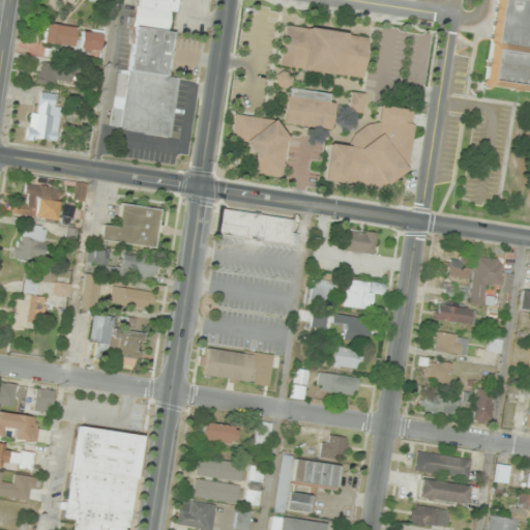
[(177,78),(166,77),(173,15),(177,15),(178,0),(137,0),(128,70),(117,69),(110,129),(170,138),(177,78)]
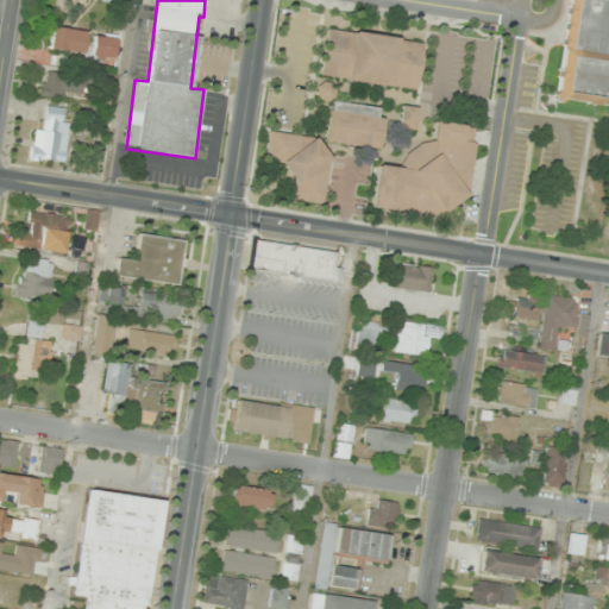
[(608,0),(567,0),(556,101),(608,107),(608,0)]
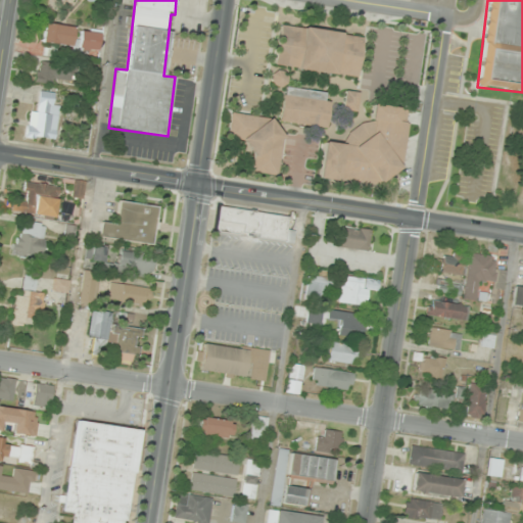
[(73,45),(74,26),(46,25),(45,44),(73,45)]
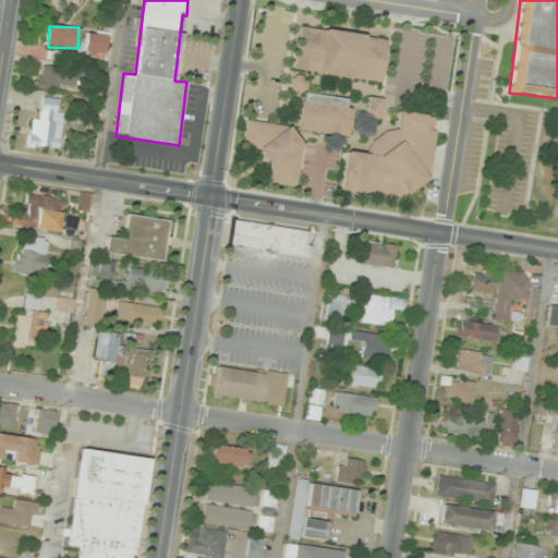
[(381,82),(387,37),(298,26),(292,71),(381,82)]
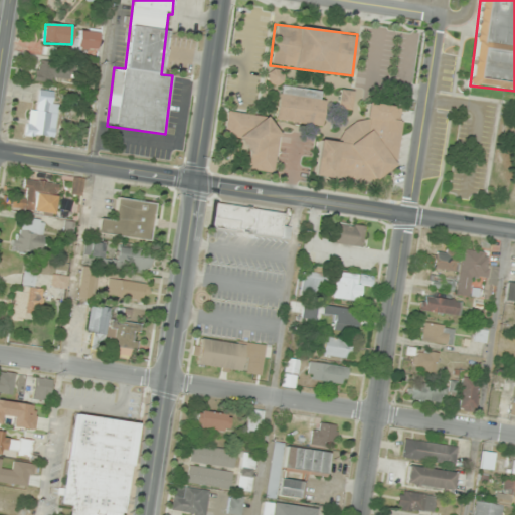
[(99,30),(77,29),(75,52),(97,53),(99,30)]
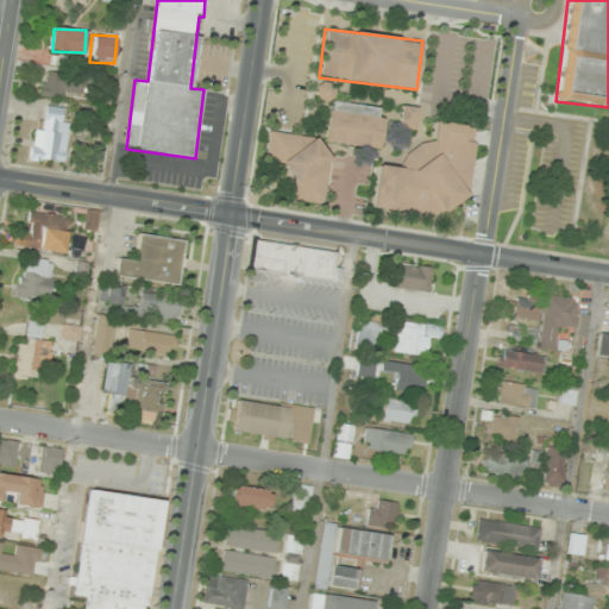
[(39,96),(61,101),(66,79),(44,75),(39,96)]
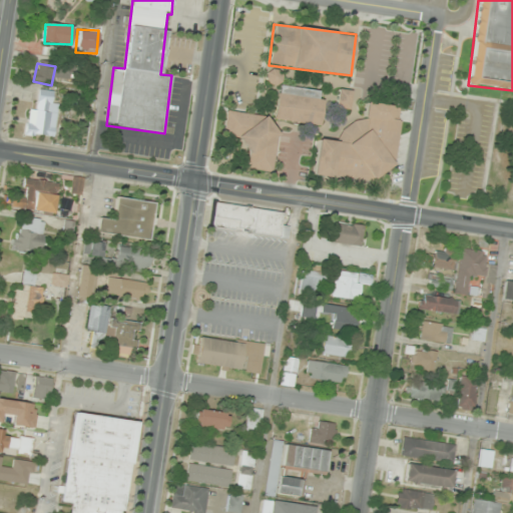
[(319,125),(324,91),(279,85),(281,70),(268,68),(266,84),(278,85),(274,119),(319,125)]
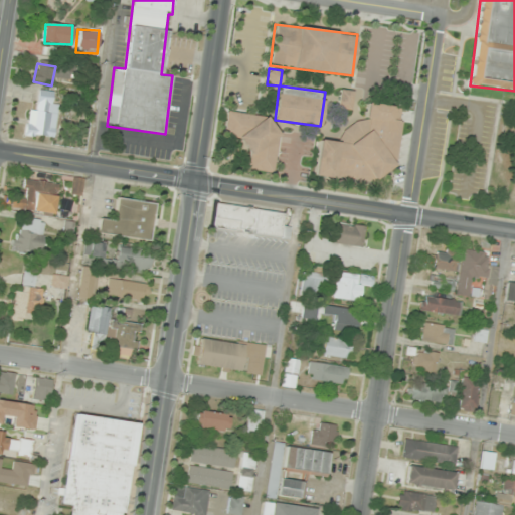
[(352,91),(339,89),(336,109),(350,111),(352,91)]
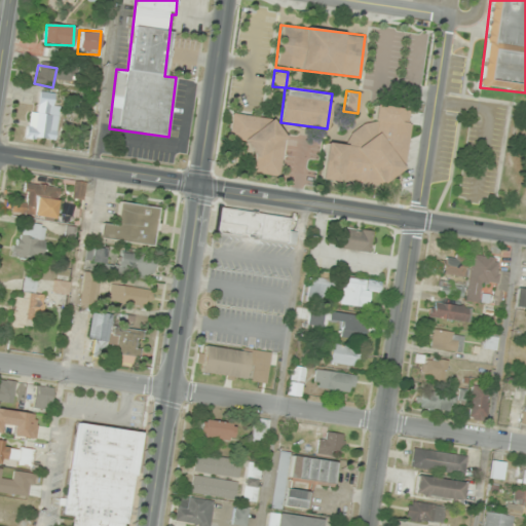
[(38,113),(30,112),(26,138),(53,141),(60,97),(41,94),(38,113)]
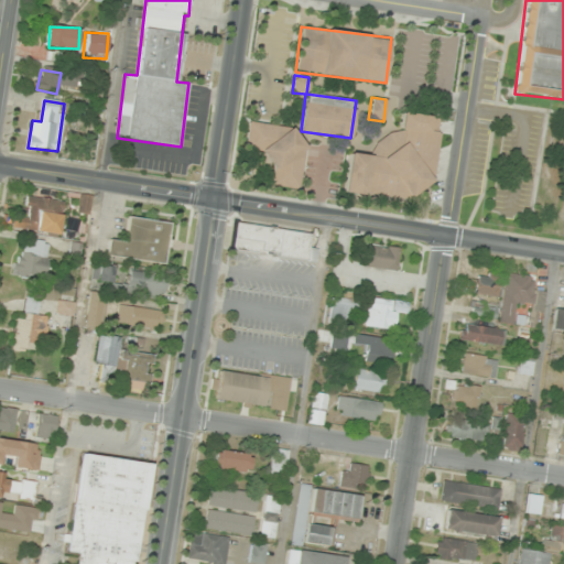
[(441,118),(401,114),(398,136),(375,132),(371,155),(348,153),(344,188),(431,198),(441,118)]
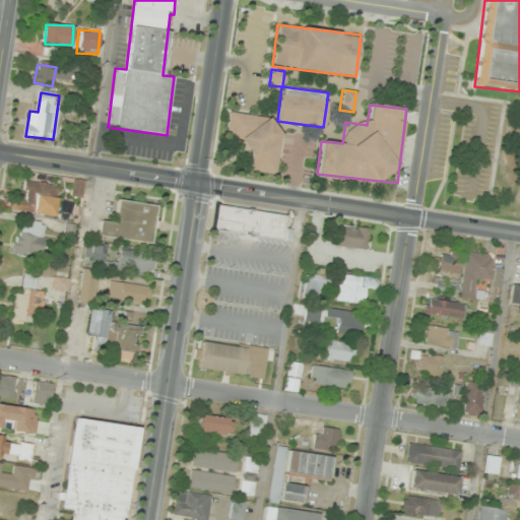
[(225,137),(250,140),(246,171),(274,175),(280,128),(269,126),(269,118),(229,113),(225,137)]
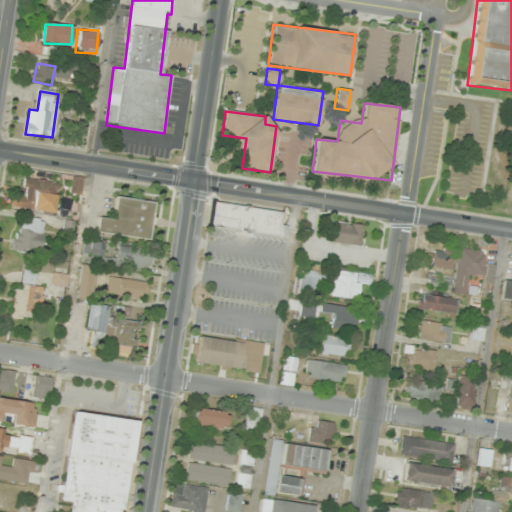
[(81,194),(81,177),(72,177),(71,194),(81,194)]
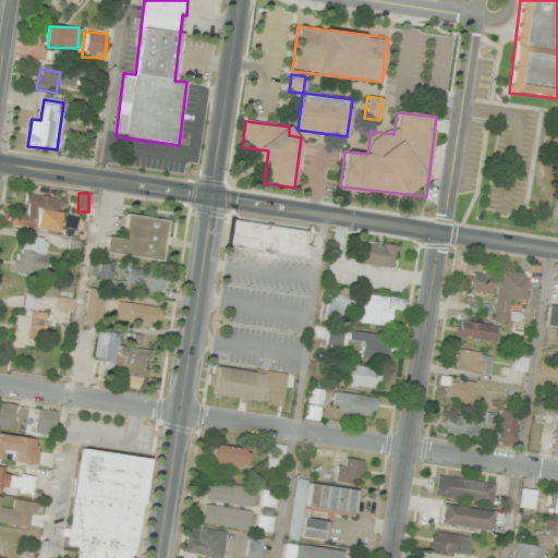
[(15,215),(14,226),(58,232),(62,198),(27,194),(24,216),(15,215)]
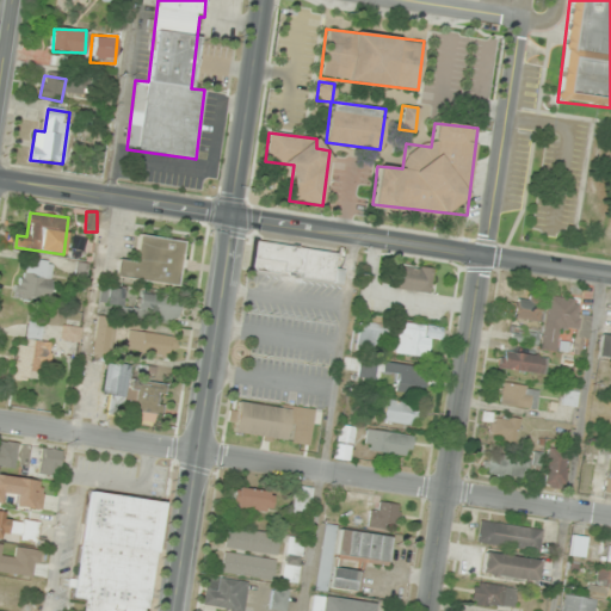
[(184,241),(139,235),(135,261),(117,259),(115,278),(178,287),(184,241)]
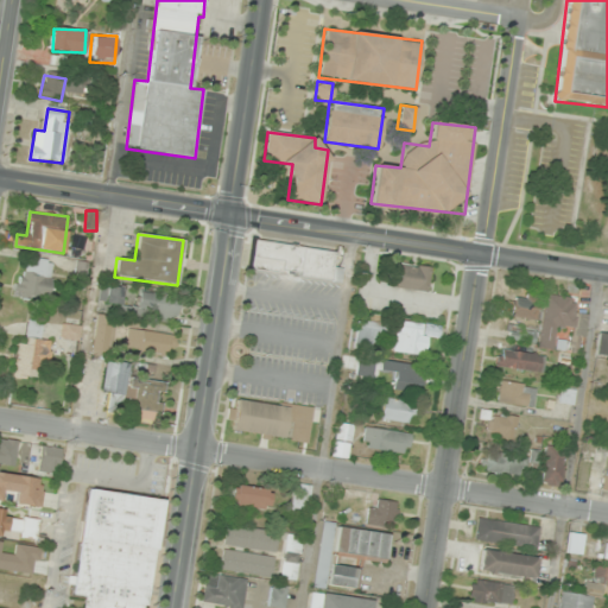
[(255,242),(251,272),(331,284),(336,254),(255,242)]
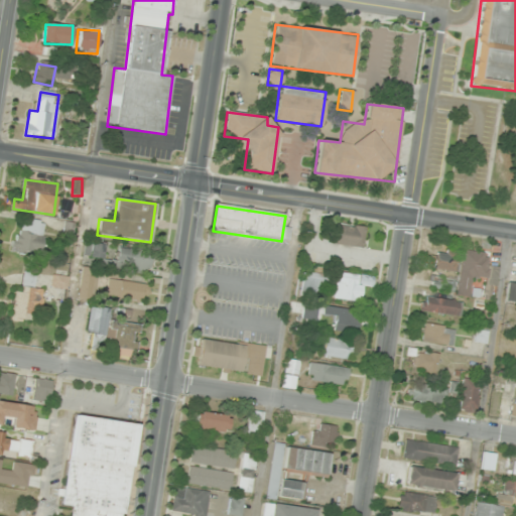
[(43,232),(38,232),(38,223),(17,222),(16,253),(42,253),(43,232)]
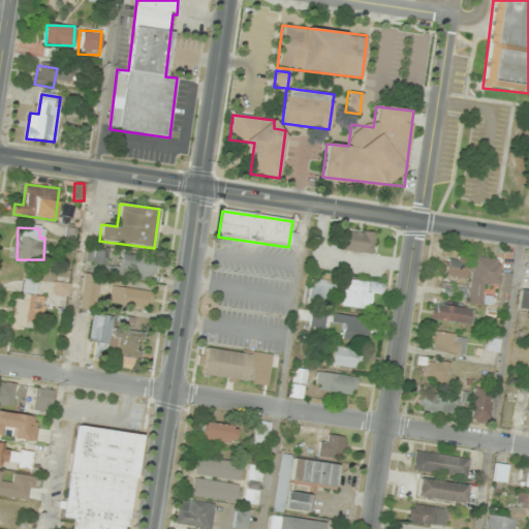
[(373,253),(374,232),(344,230),(342,250),(373,253)]
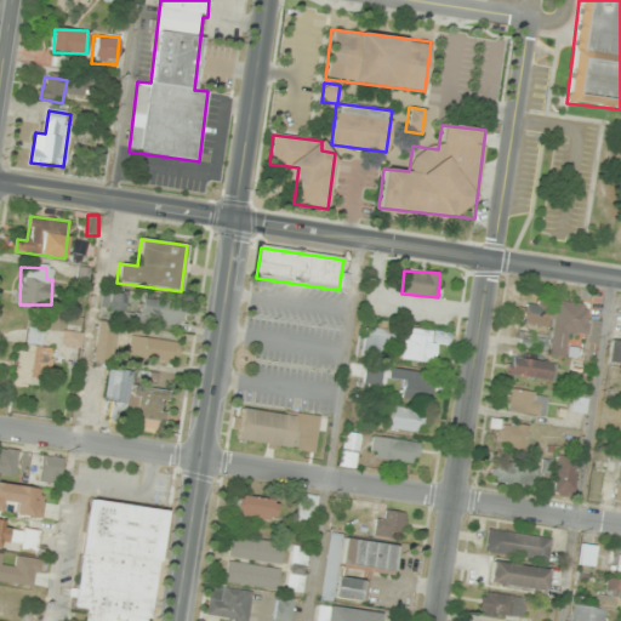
[(183,307),(144,296),(138,320),(176,331),(183,307)]
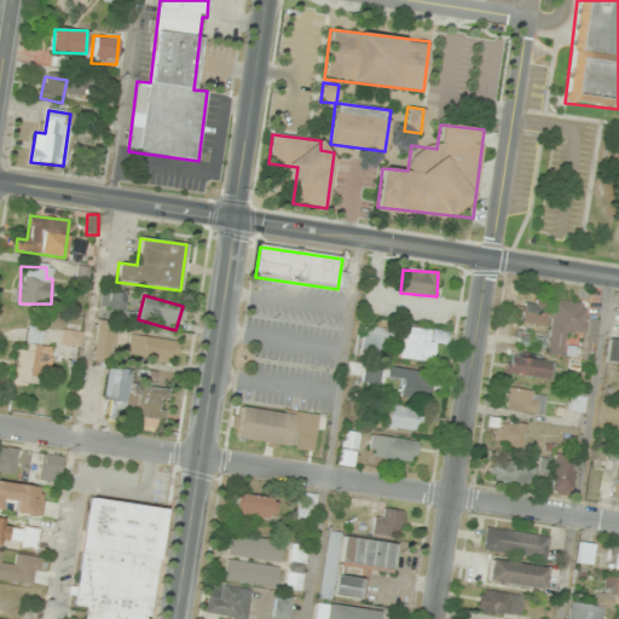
[(549,324),(549,300),(522,300),(522,324),(549,324)]
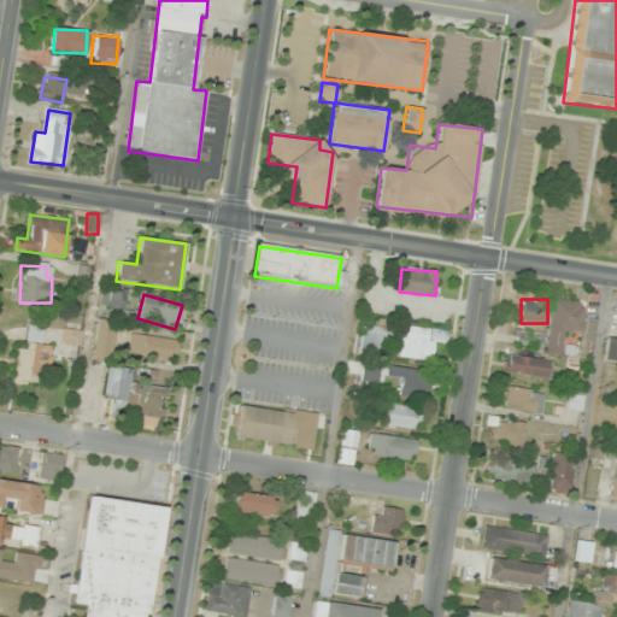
[(586,303),(553,299),(546,353),(571,356),(573,346),(563,345),(564,334),(594,338),(597,318),(583,316),(586,303)]
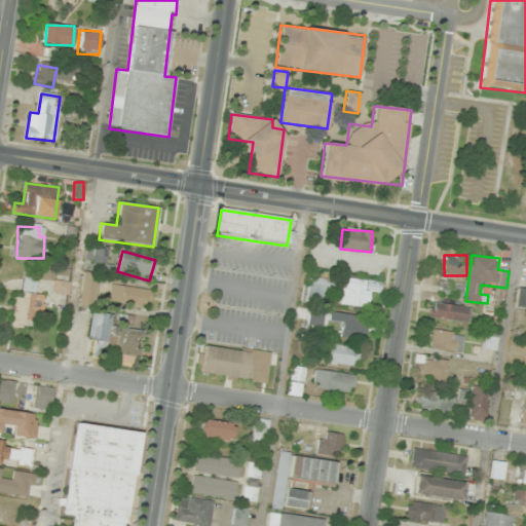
[(379,290),(380,282),(344,277),(340,304),(367,307),(369,289),(379,290)]
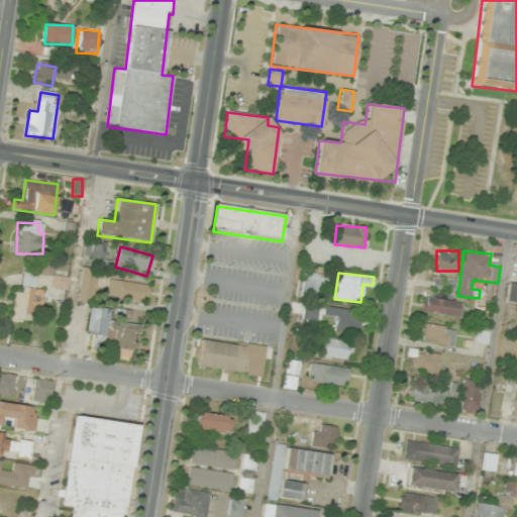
[(13,292),(10,318),(38,322),(42,290),(32,288),(33,275),(23,274),(21,292),(13,292)]
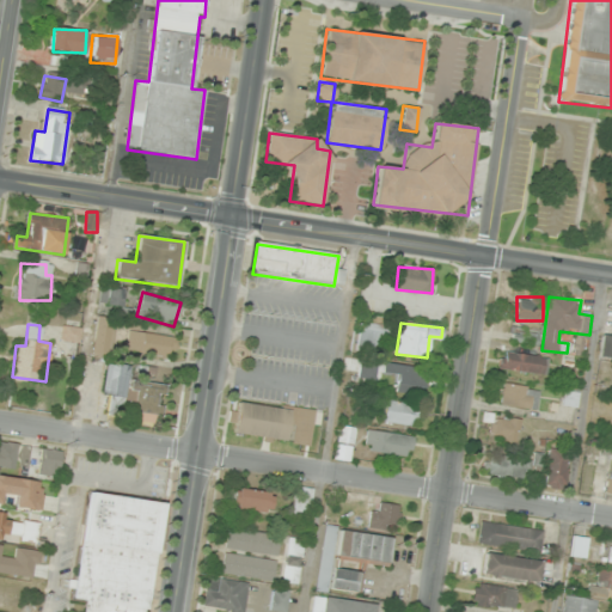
[(387,324),(357,325),(360,350),(381,348),(380,338),(389,338),(387,324)]
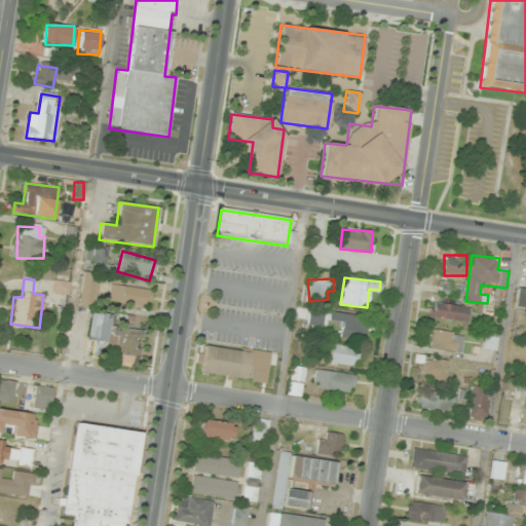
[(69,282),(53,279),(52,292),(69,294),(69,282)]
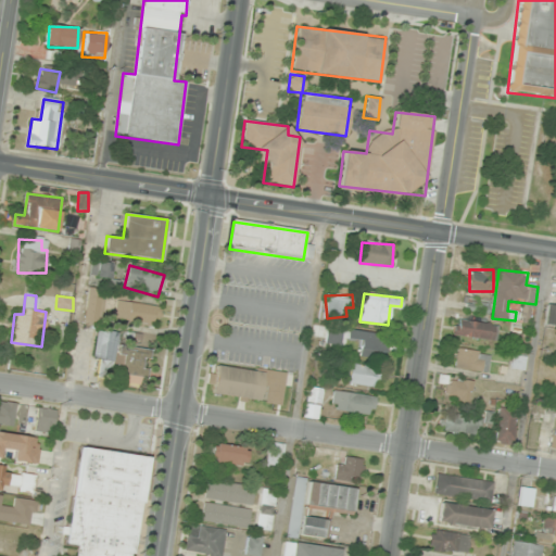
[(488,314),(491,304),(467,298),(464,307),(488,314)]
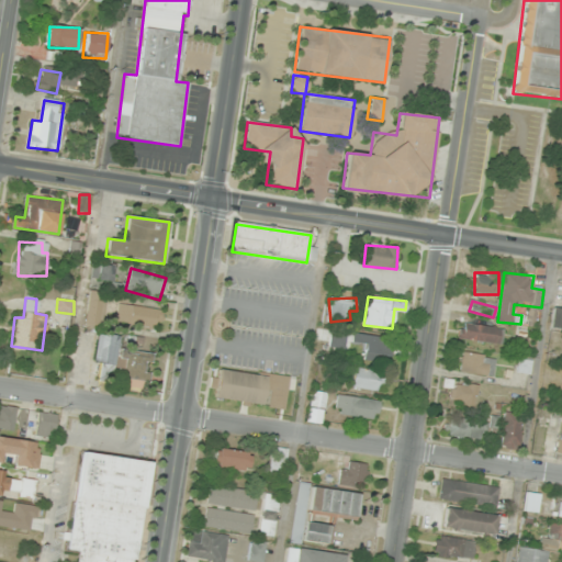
[(160,326),(160,307),(120,307),(120,326),(160,326)]
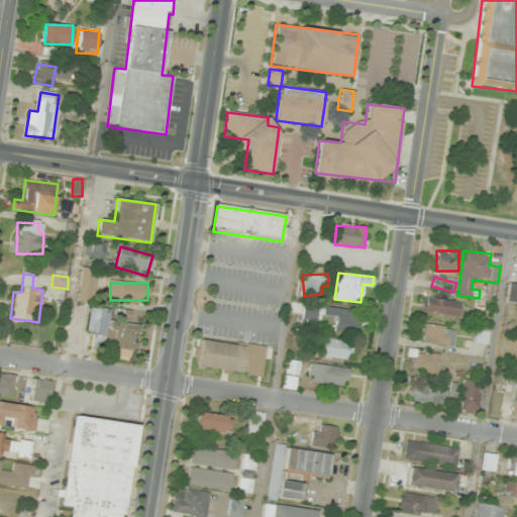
[(505,301),(516,303),(516,300),(516,284),(509,283),(505,301)]
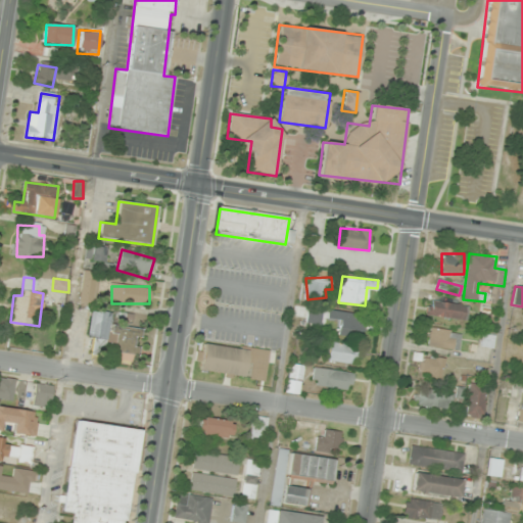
[(467,320),(469,304),(430,300),(429,316),(467,320)]
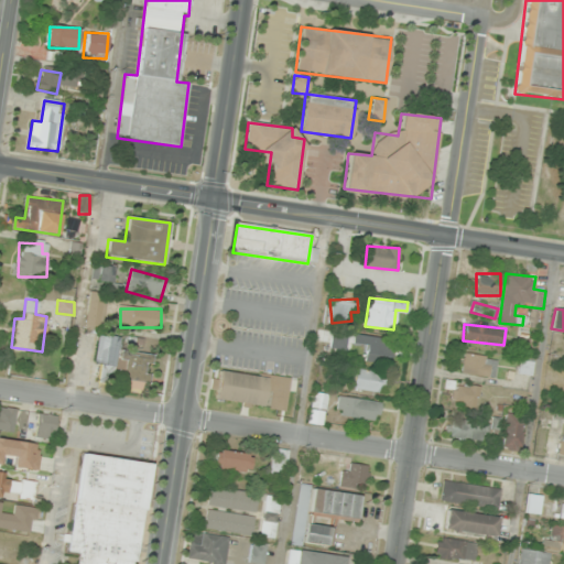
[(149,387),(153,355),(116,349),(111,381),(149,387)]
